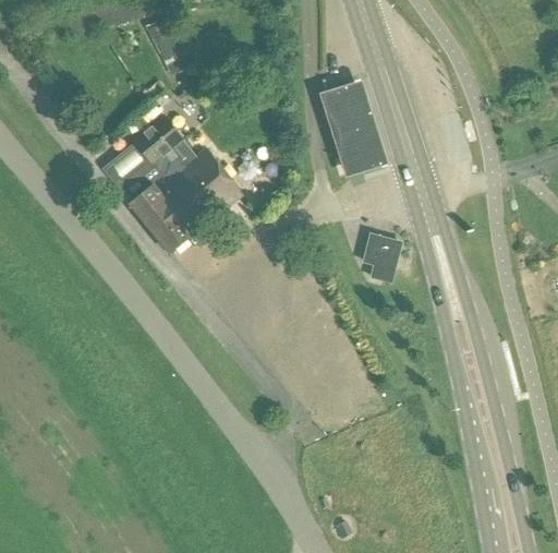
[(146,33),(172,82),(191,73),(185,61),(192,58),(179,29),(167,27),(146,33)]
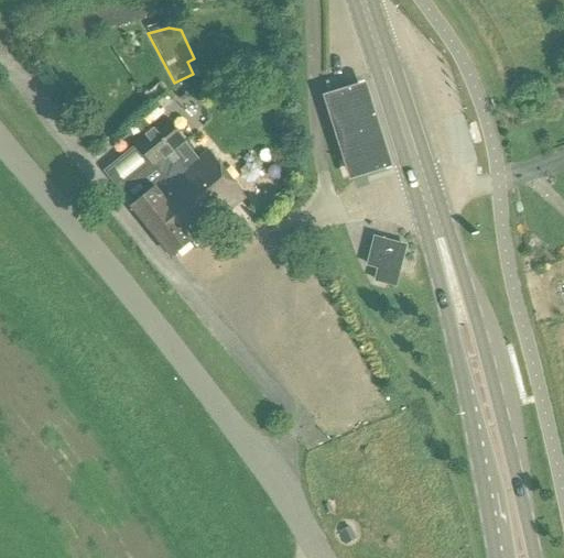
[(365,80),(325,93),(351,176),(391,163),(365,80)]
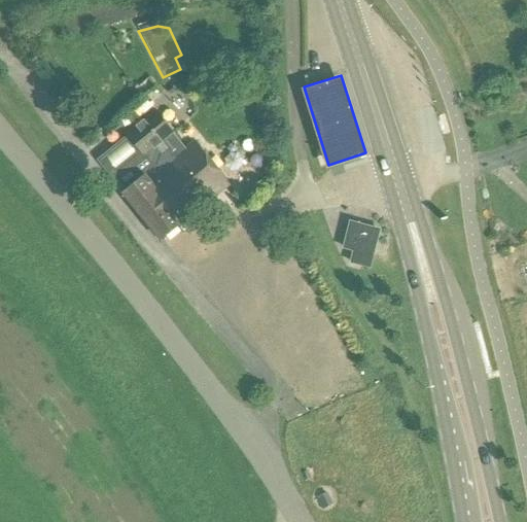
[(126,138),(139,154),(142,160),(171,136),(154,115),(126,138)]
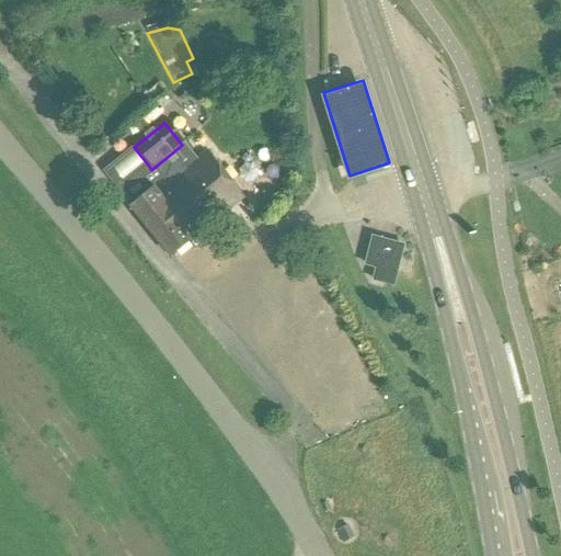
[(195,162),(182,145),(151,170),(148,165),(114,192),(168,258),(238,201),(203,156),(195,162)]
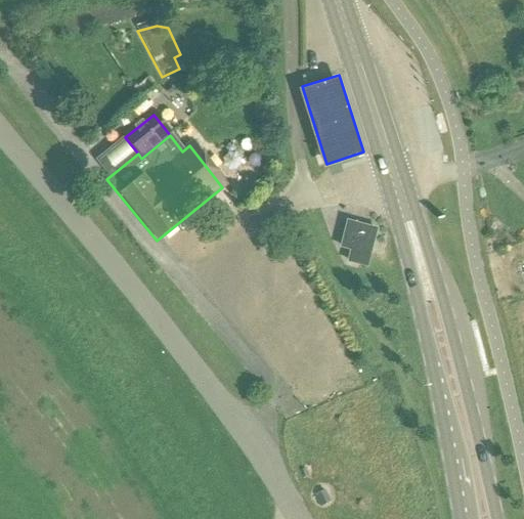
[(348,221),(341,247),(352,250),(348,261),(366,266),(377,229),(348,221)]
